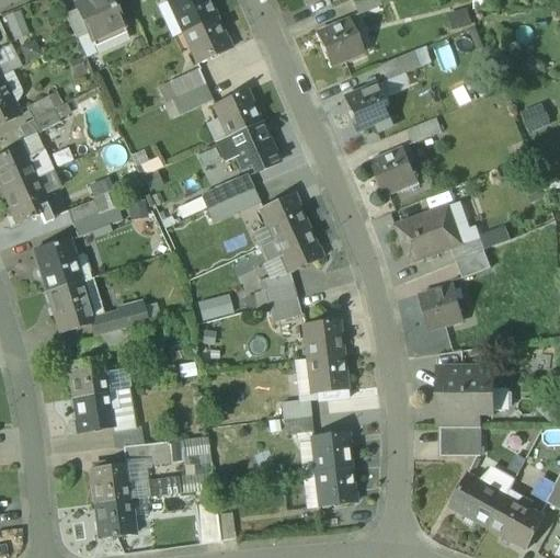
[(80,0),(76,2),(78,7),(88,30),(92,38),(124,22),(113,0),(80,0)]
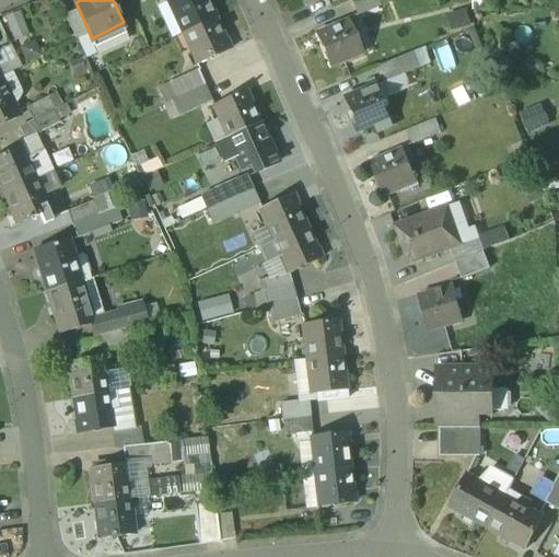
[(171,0),(176,15),(181,13),(187,28),(214,16),(207,0),(171,0)]
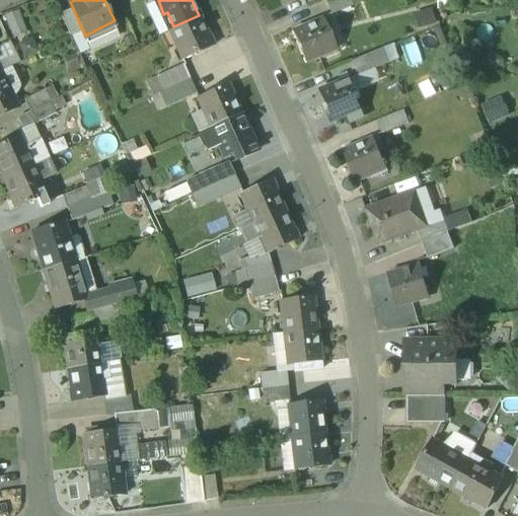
[(353,3),(352,0),(327,0),(331,12),(353,3)]
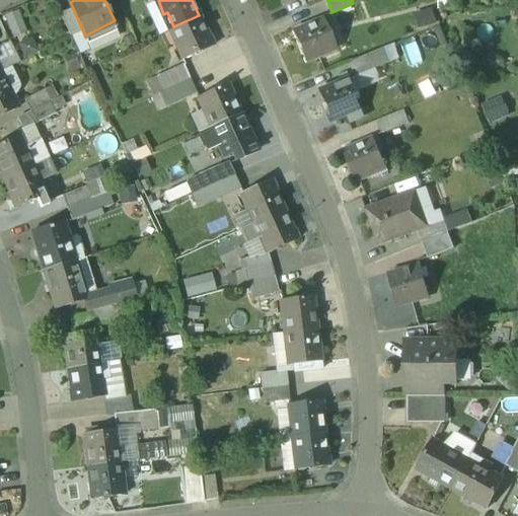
[(72,6),(61,11),(71,33),(81,27),(72,6)]
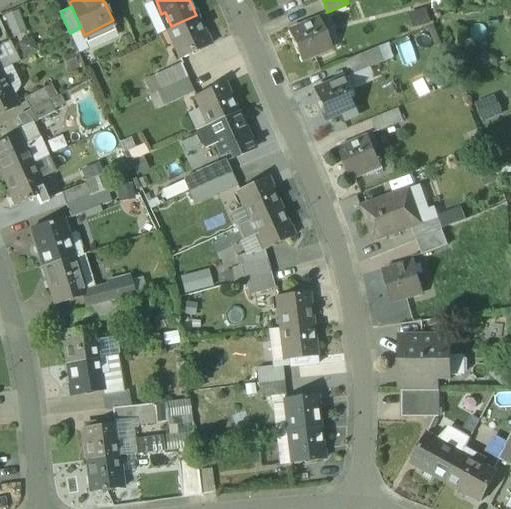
[(13,33),(26,29),(21,8),(7,11),(13,33)]
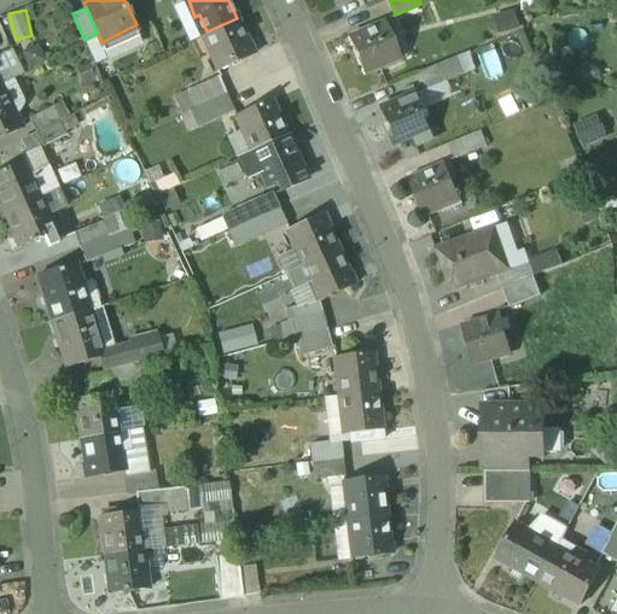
[(237,18),(207,31),(214,47),(209,48),(217,68),(251,52),(237,18)]
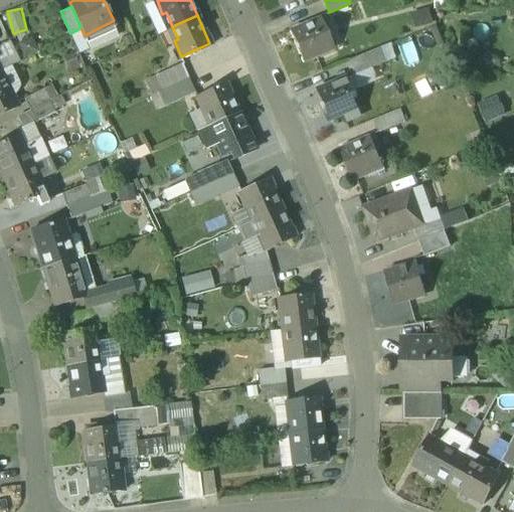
[(321,17),(293,29),(305,57),(319,50),(318,46),(331,41),(321,17)]
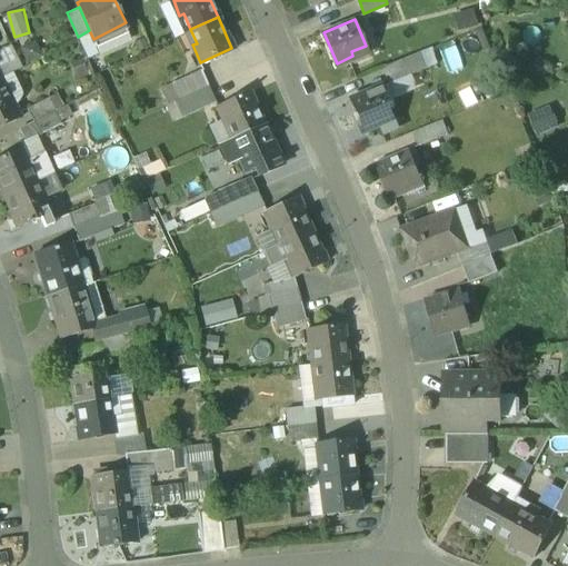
[(26,60),(39,58),(36,40),(22,43),(26,60)]
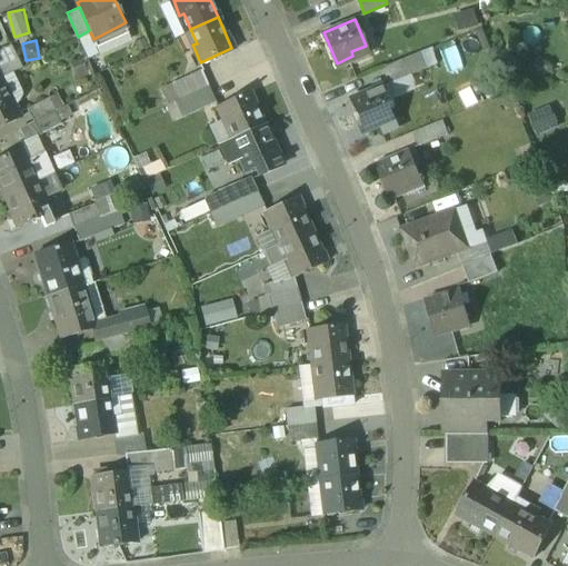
[(419,50),(386,65),(392,81),(426,67),(419,50)]
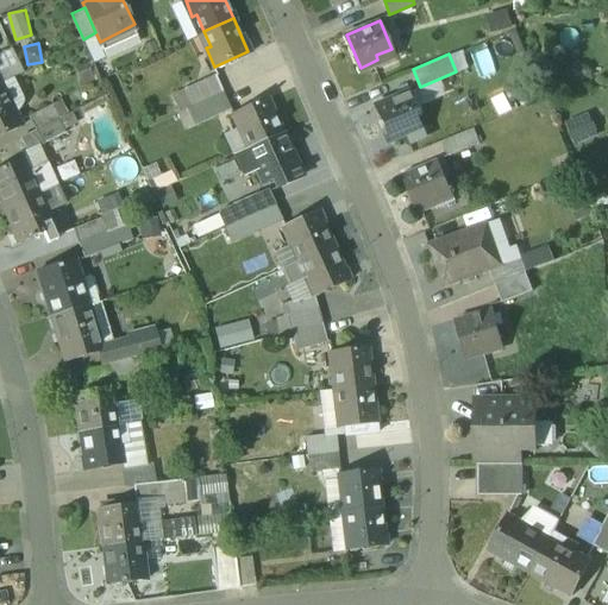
[(217,73),(186,87),(193,104),(224,90),(217,73)]
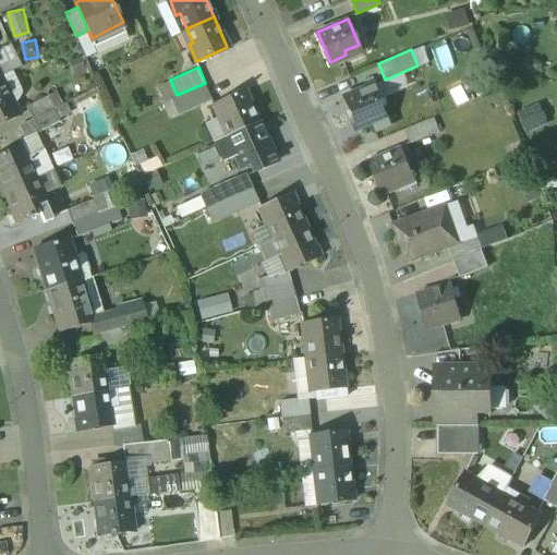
[(0,75),(0,74),(0,121),(21,112),(13,96),(11,97),(0,75)]
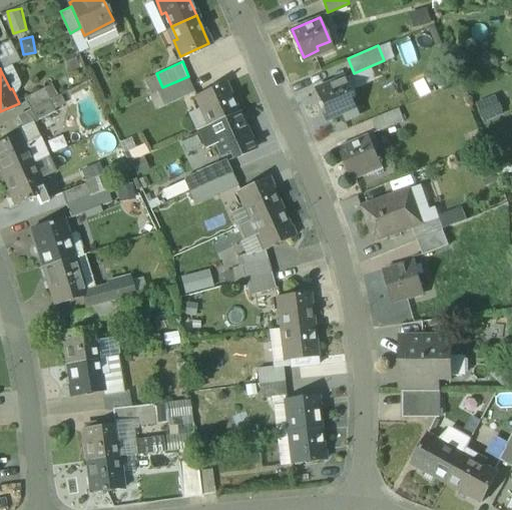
[(162,87),(157,90),(163,104),(194,90),(188,76),(162,87)]
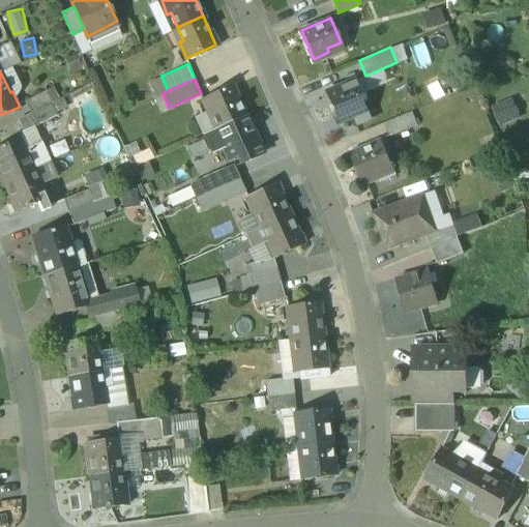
[(356,79),(325,91),(339,122),(354,115),(355,115),(353,111),(368,106),(356,79)]
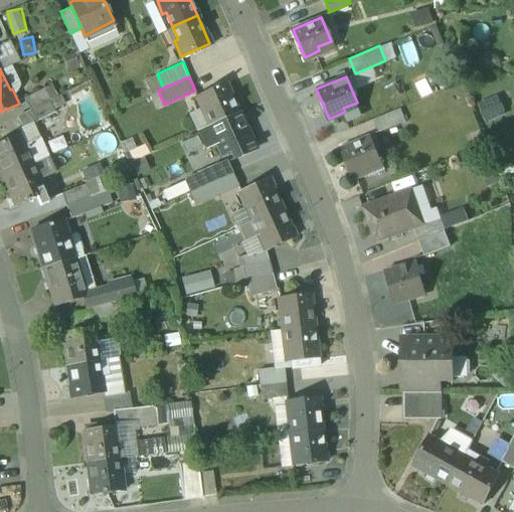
[(225,81),(196,94),(203,111),(207,110),(213,123),(238,111),(225,81)]
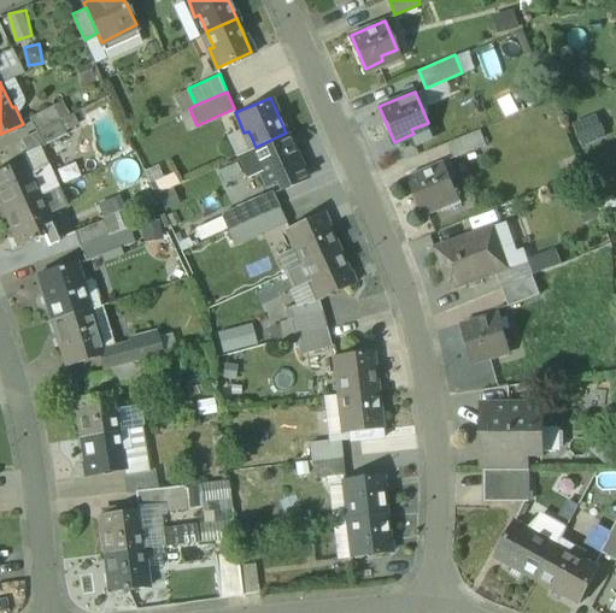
[(53,104),(29,116),(36,130),(60,118),(53,104)]
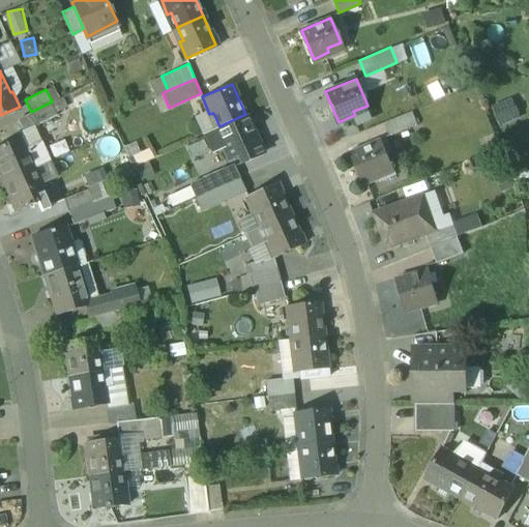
[(494,103),(502,123),(523,115),(515,94),(494,103)]
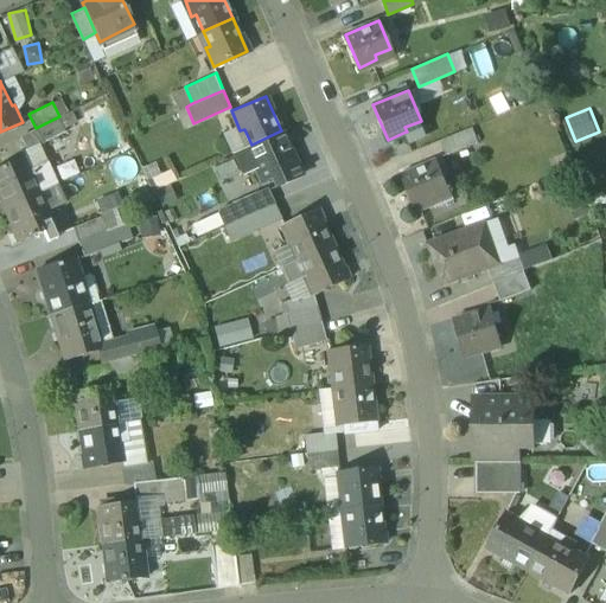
[(59,116),(36,128),(42,140),(43,142),(67,130),(59,116)]
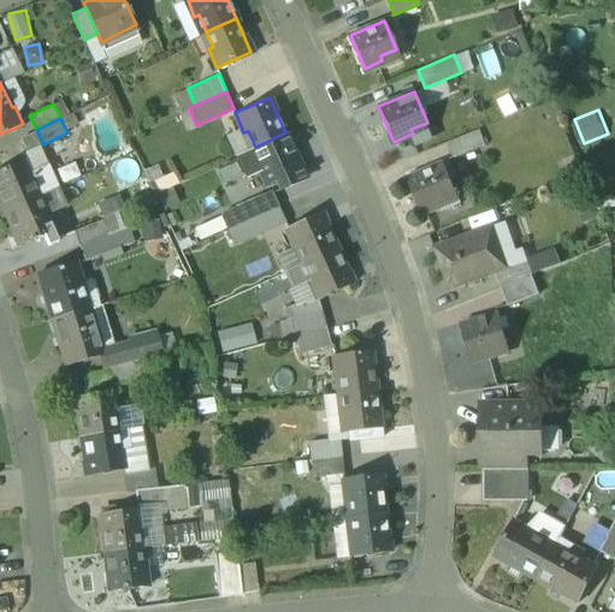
[(427,123),(411,129),(413,134),(412,134),(415,142),(433,135),(427,123)]
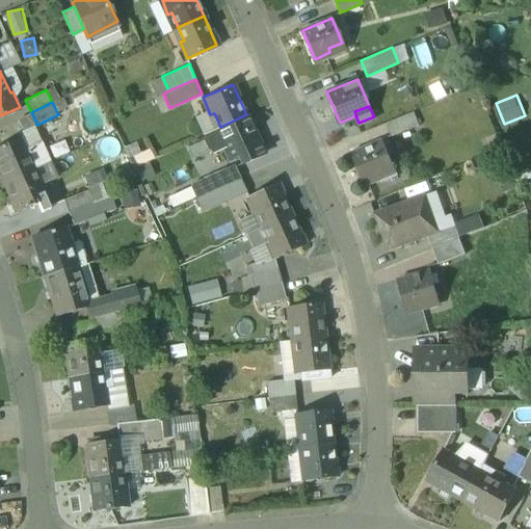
[(414,110),(387,122),(392,135),(420,124),(414,110)]
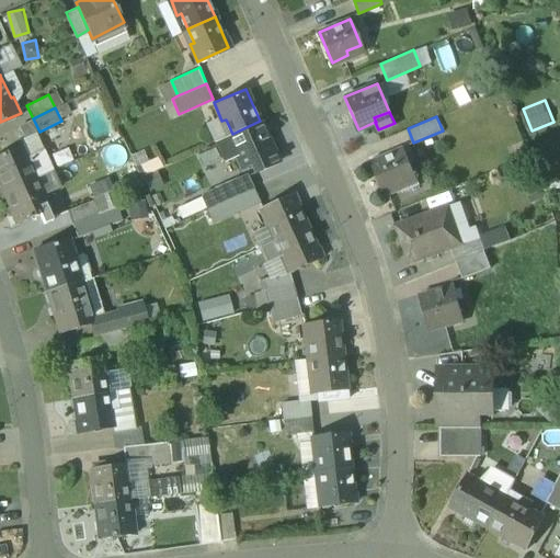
[(33,118),(19,125),(25,136),(35,132),(38,129),(33,118)]
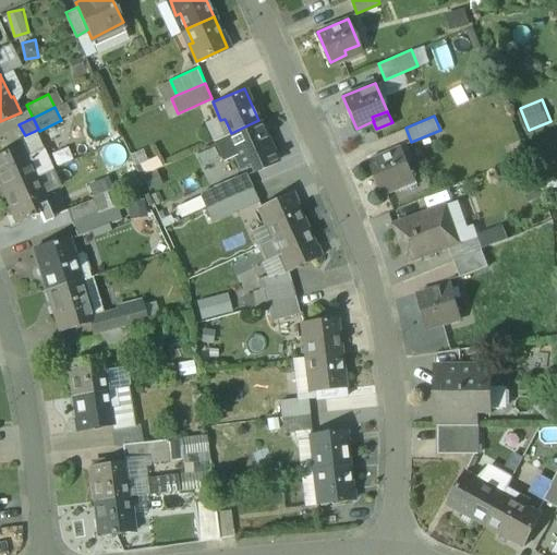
[(231,133),(227,135),(240,165),(268,153),(273,151),(258,120),(231,133)]
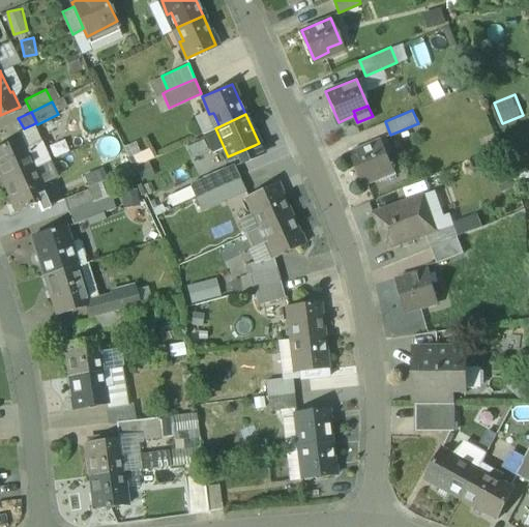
[(24,128),(18,132),(21,137),(22,136),(27,147),(41,141),(33,124),(24,128)]
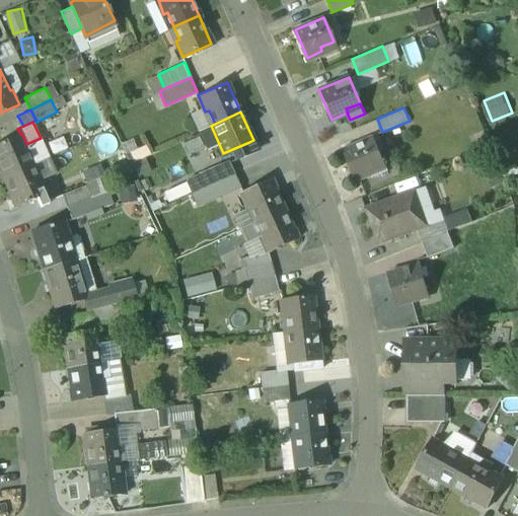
[(20,134),(0,142),(0,168),(3,176),(30,164),(24,151),(28,149),(26,144),(21,133),(20,134)]
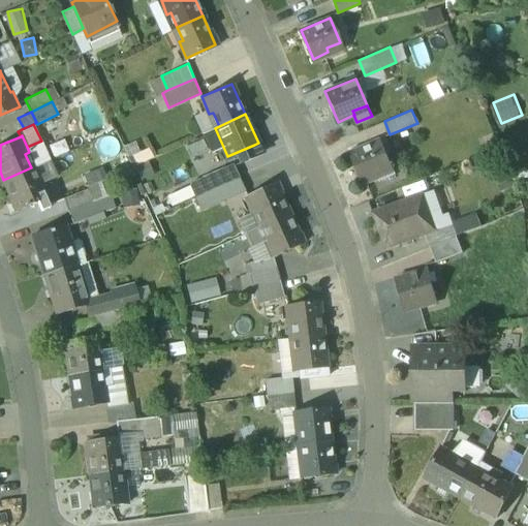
[(382,140),(352,152),(365,181),(380,175),(379,171),(393,165),(382,140)]
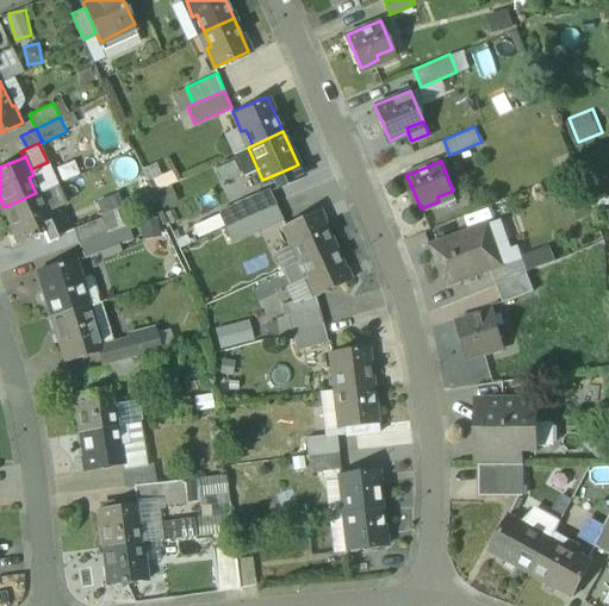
[(57,183),(48,162),(31,169),(33,175),(29,177),(36,193),(57,183)]
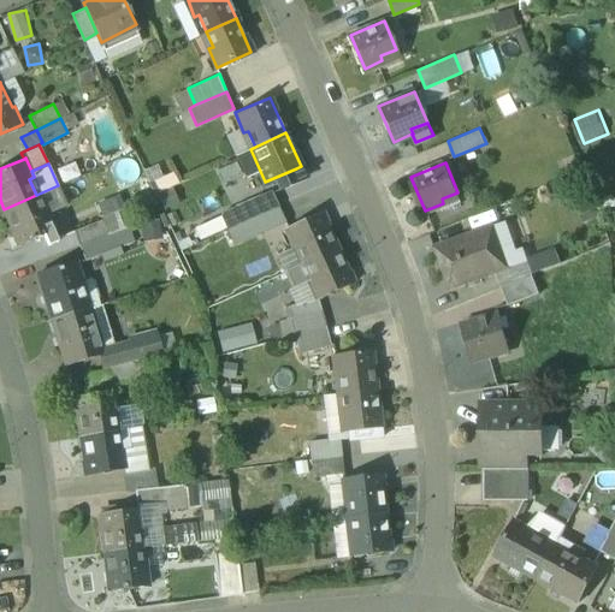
[(296,168),(277,177),(282,185),(300,178),(296,168)]
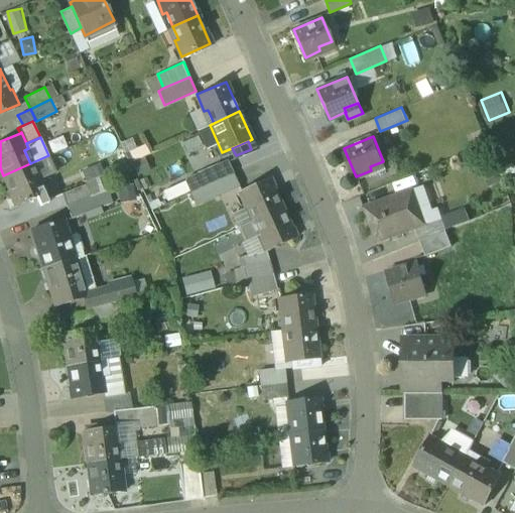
[(228,158),(207,168),(212,181),(234,171),(228,158)]
